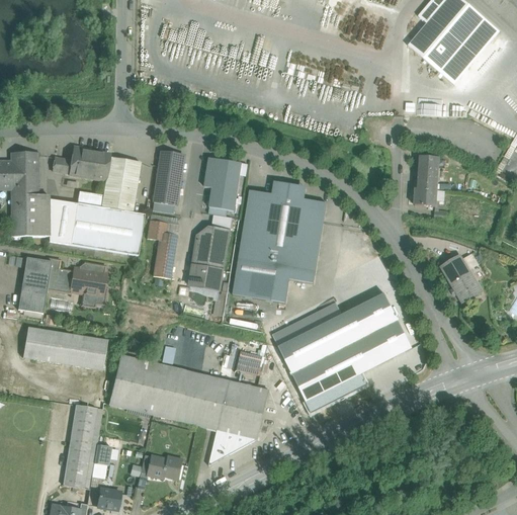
[(430,0),(418,14),(426,22),(408,45),(453,83),(499,29),(463,0),(430,0)]
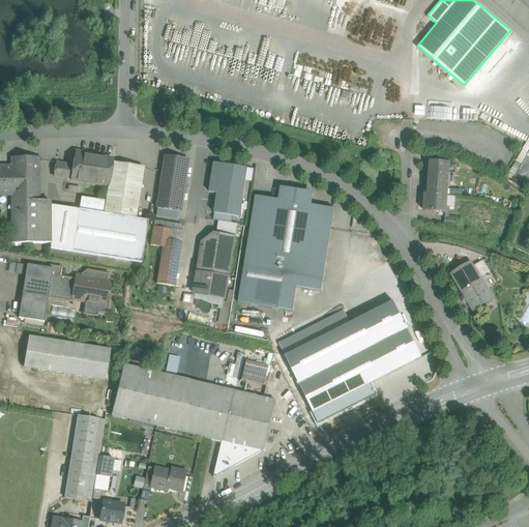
[(494,0),(528,30),(528,0),(494,0)]
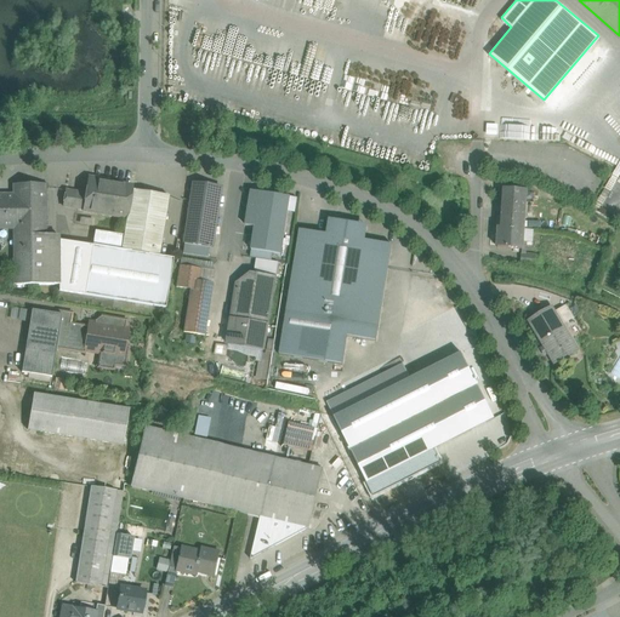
[(104,178),(90,176),(87,177),(85,190),(83,207),(125,215),(126,215),(130,187),(131,184),(106,181),(104,178)]
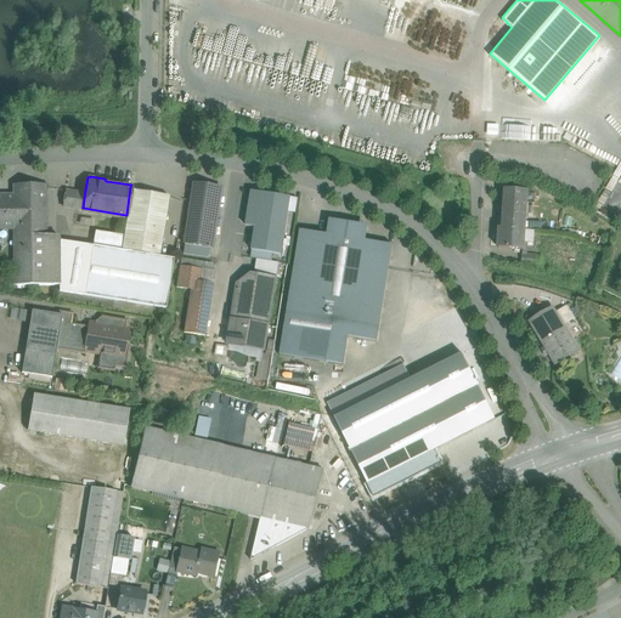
[(218,183),(192,180),(184,242),(208,245),(218,183)]
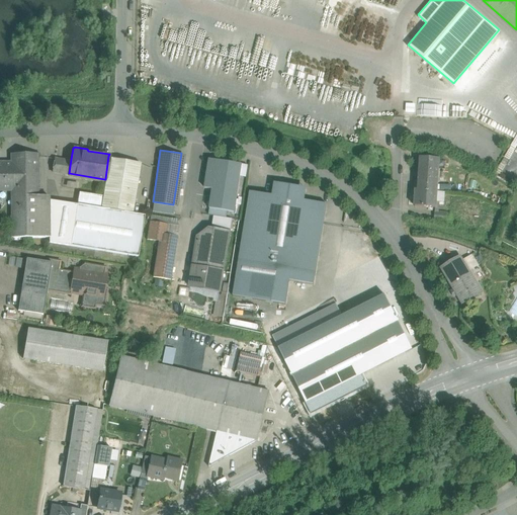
[(30,153),(29,152),(24,152),(23,153),(23,154),(11,154),(11,161),(11,187),(11,195),(36,194),(35,154),(30,154),(30,153)]
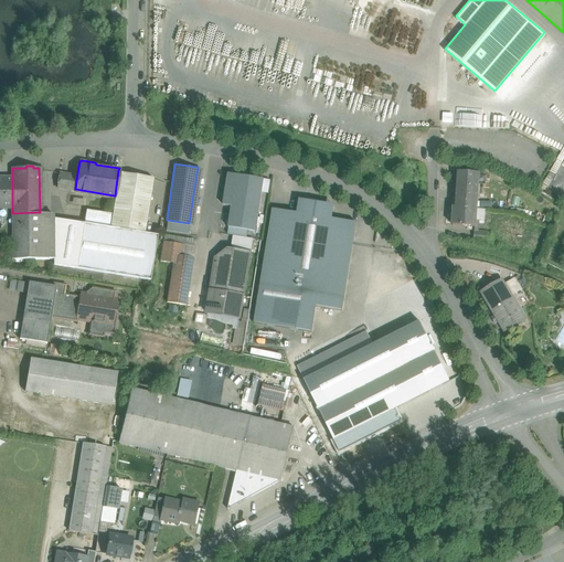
[(478,170),(458,169),(456,204),(475,207),(478,170)]
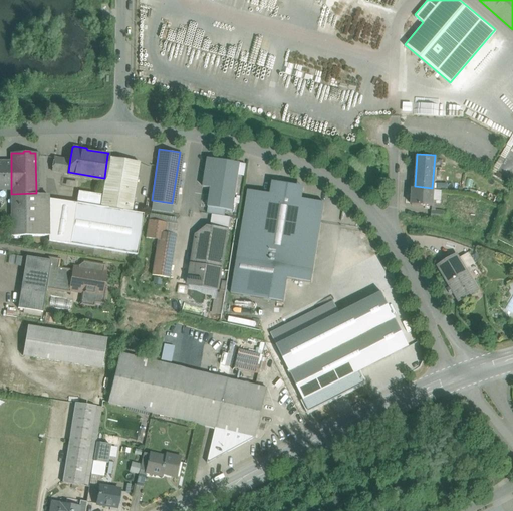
[(62,157),(54,155),(51,169),(60,171),(62,157)]
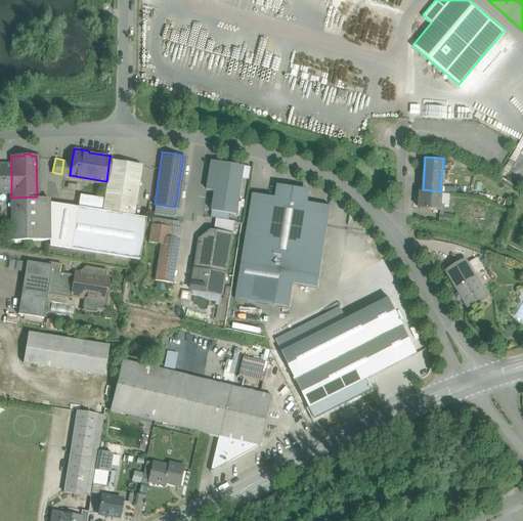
[(141,163),(110,158),(106,181),(105,181),(103,197),(101,209),(133,214),(141,163)]
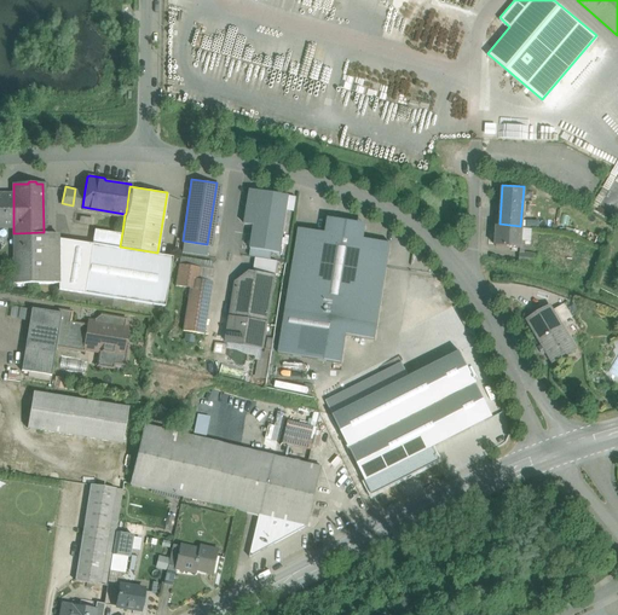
[(288,193),(249,187),(243,222),(253,224),(249,245),(271,249),(279,250),(288,193)]
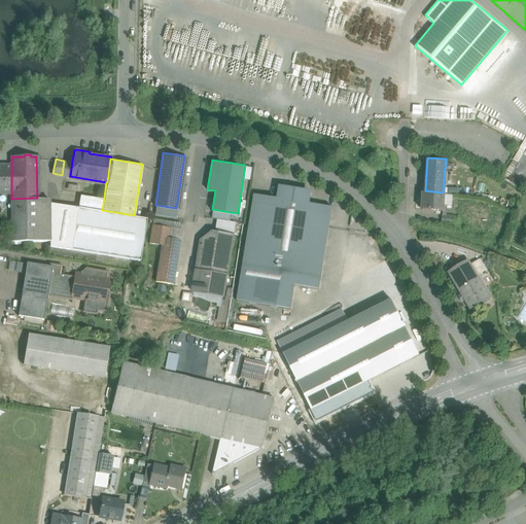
[(72,162),(64,161),(62,175),(70,176),(72,162)]
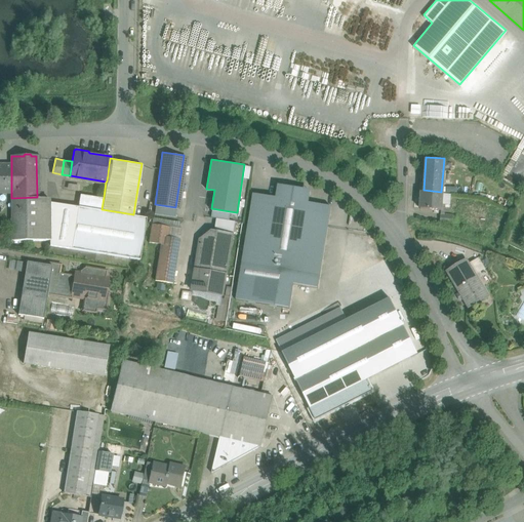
[(11,163),(0,163),(0,190),(11,190),(11,163)]
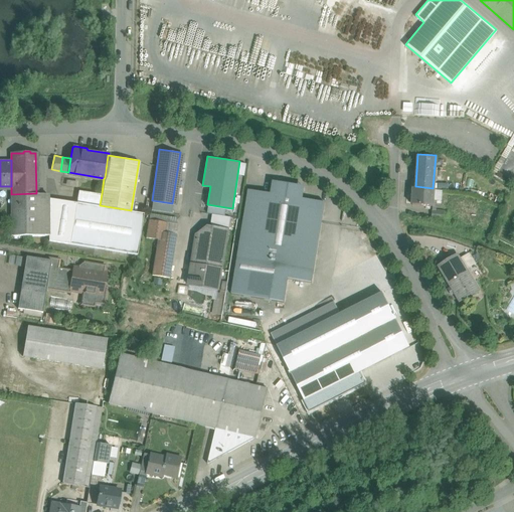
[(301,186),(274,181),(272,192),(300,196),(301,186)]
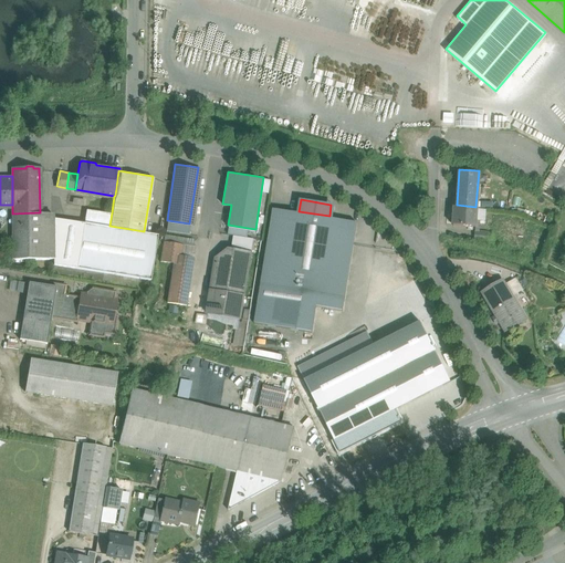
[(475,207),(457,205),(453,205),(452,222),(474,225),(475,207)]
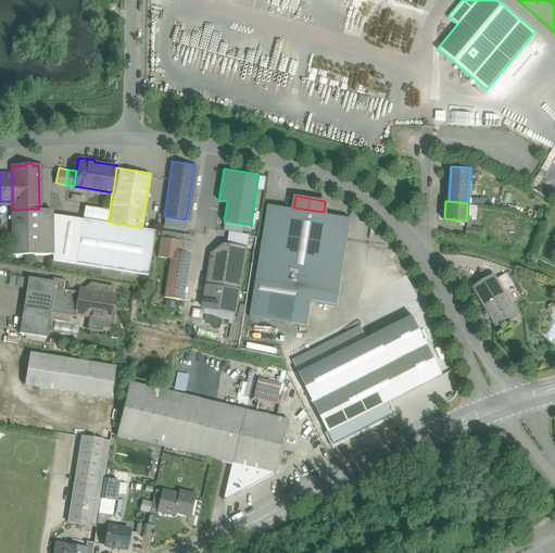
[(293,208),(267,203),(255,279),(338,292),(350,216),(324,212),(293,208)]
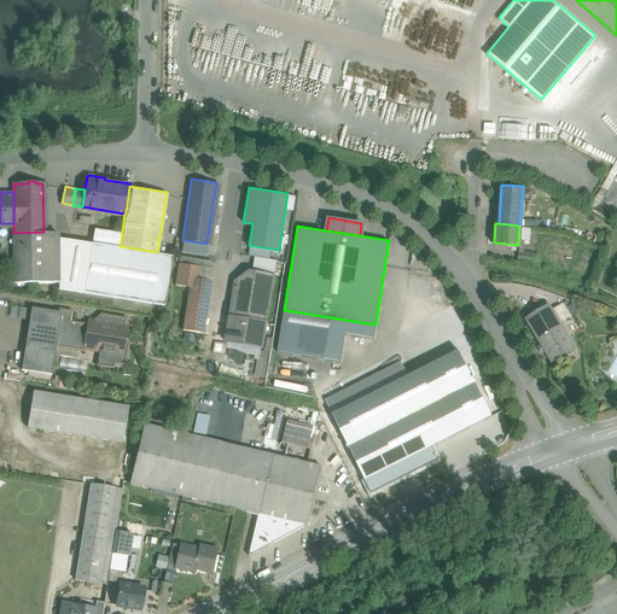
[(85,239),(91,239),(91,234),(87,234),(87,228),(69,227),(69,237),(85,238),(85,239)]
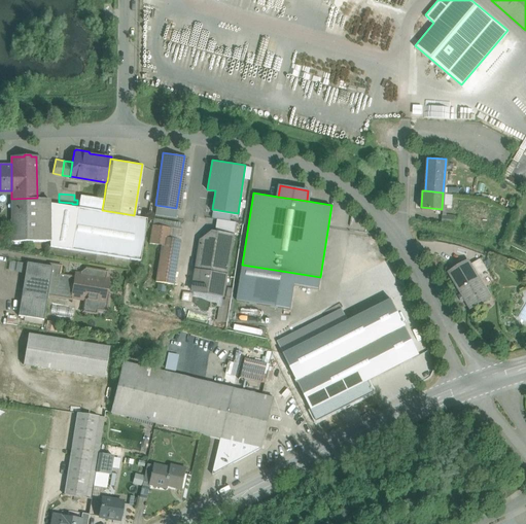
[(104,198),(79,194),(77,206),(71,248),(95,252),(102,210),(104,198)]
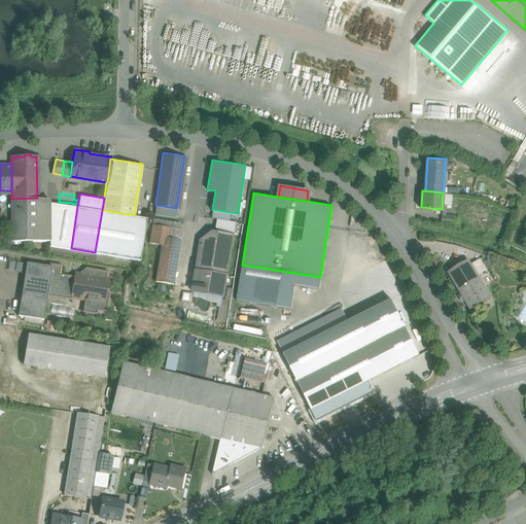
[(37,198),(11,199),(11,240),(49,240),(49,202),(49,198),(37,198)]
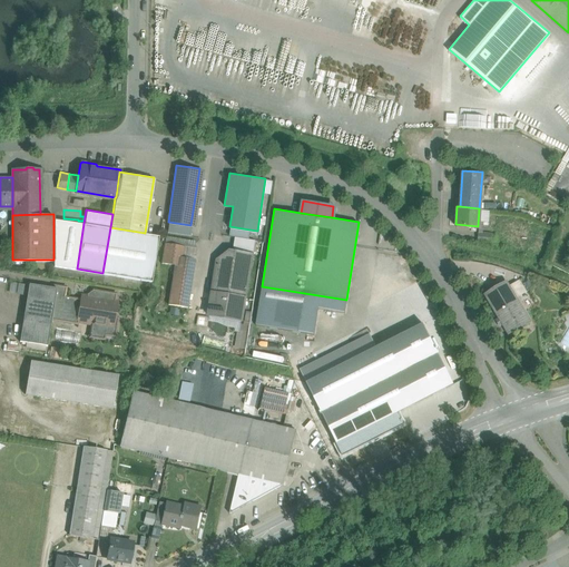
[(84,223),(54,218),(54,260),(54,264),(77,269),(84,223)]
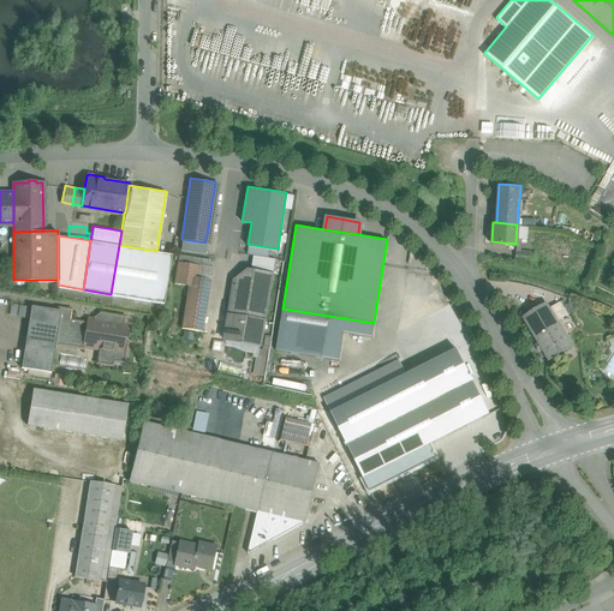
[(206,243),(182,239),(179,249),(204,252),(206,243)]
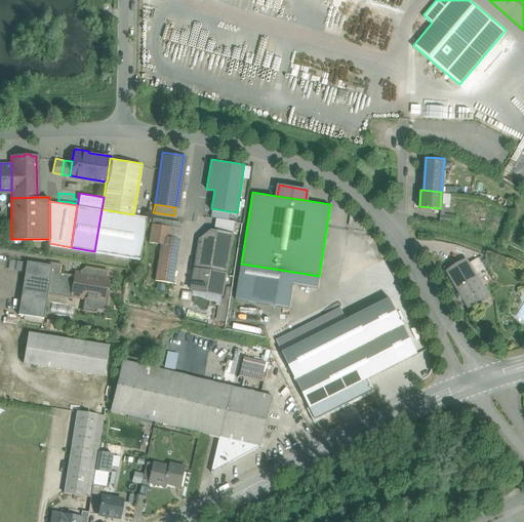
[(230,211),(211,208),(210,214),(229,218),(230,211)]
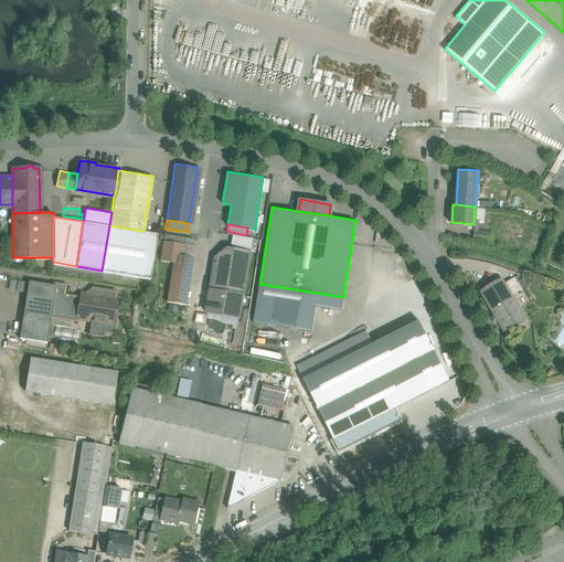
[(144,231),(109,225),(102,271),(149,277),(157,233),(144,231)]
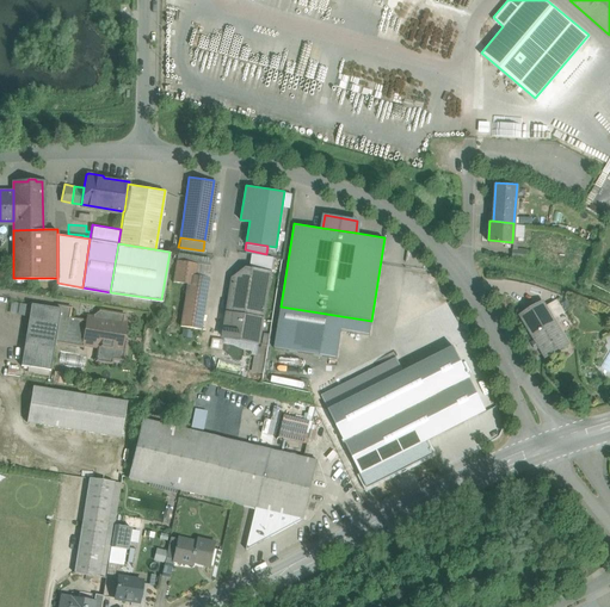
[(527,248),(512,247),(511,255),(525,256),(527,248)]
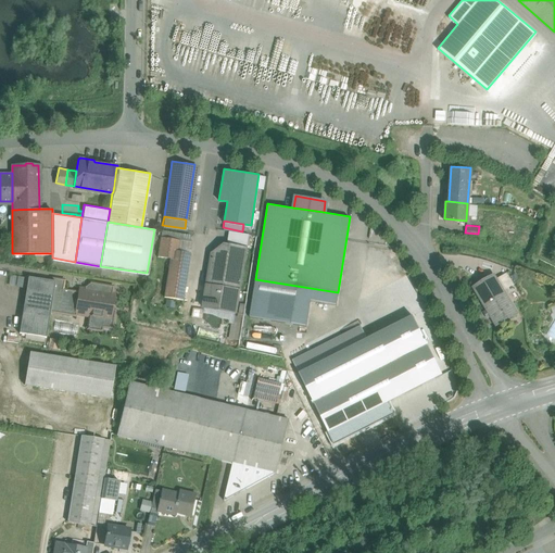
[(178,238),(191,240),(189,233),(161,228),(160,236),(178,238)]
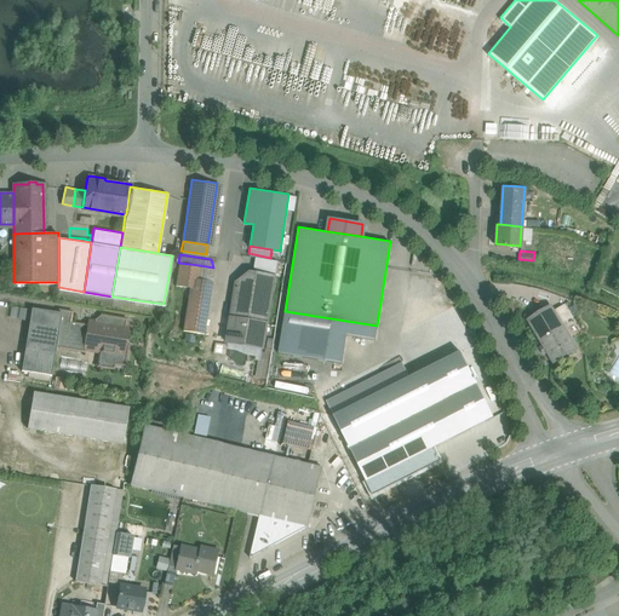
[(250,270),(274,275),(276,259),(252,255),(250,270)]
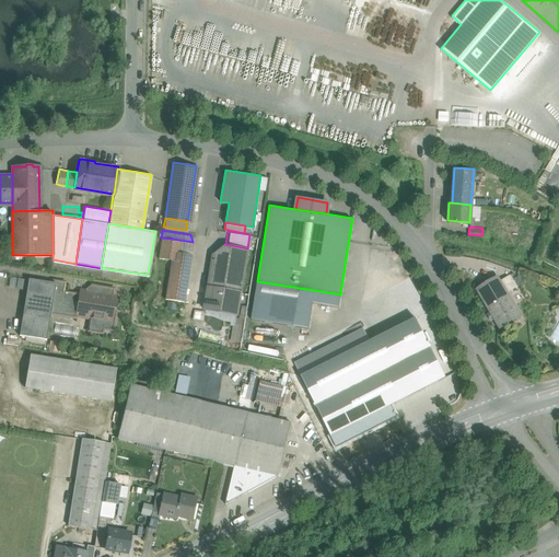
[(179,240),(161,238),(158,256),(171,258),(164,298),(183,300),(190,253),(178,251),(179,240)]
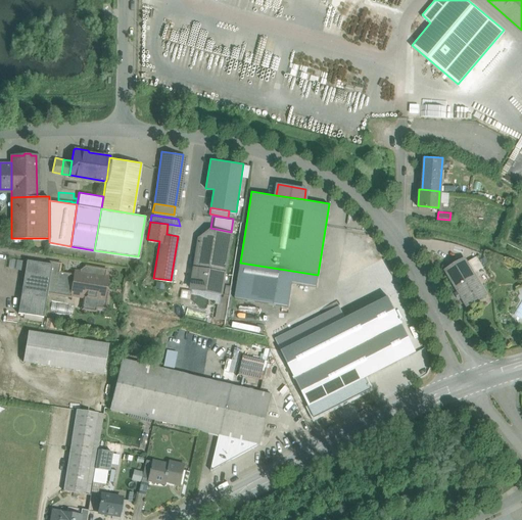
[(167,234),(178,236),(180,226),(168,224),(167,234)]
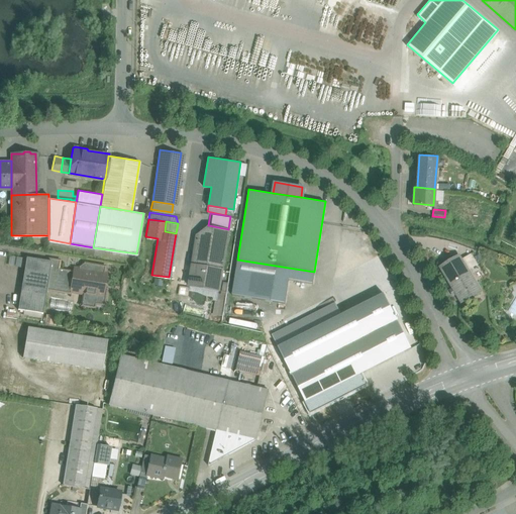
[(228,229),(208,225),(197,234),(192,265),(222,269),(228,229)]
